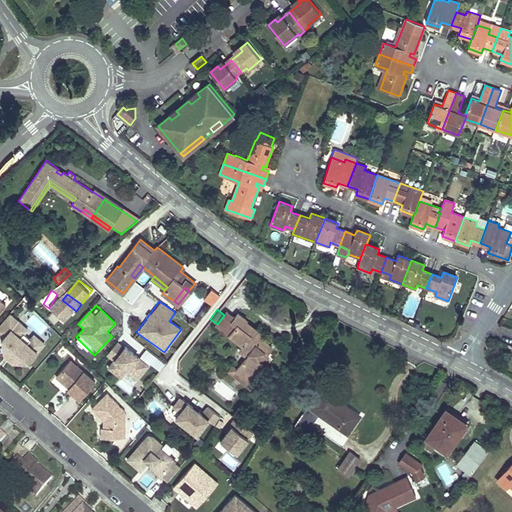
[(216,324),(243,345),(240,350),(247,356),(237,368),(233,365),(229,371),(250,389),(255,383),(250,379),(263,362),(258,358),(264,351),(267,354),(272,347),(261,338),(259,341),(252,336),(257,330),(245,321),(247,320),(238,313),(235,317),(227,311),(224,315),(217,324),(216,324)]
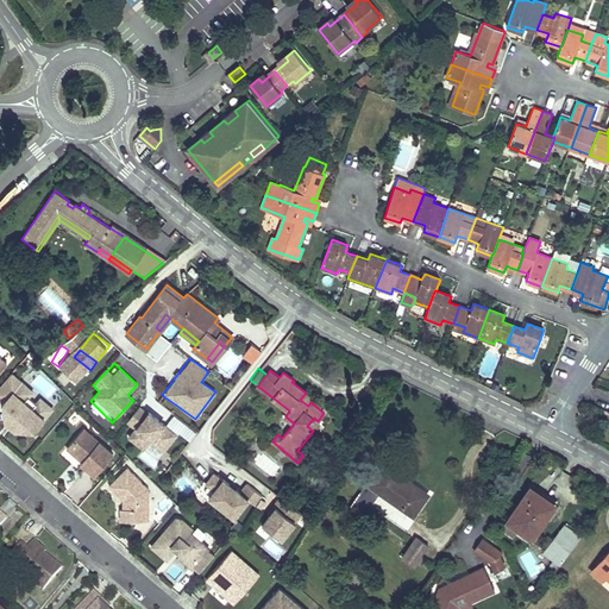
[(52,409),(48,405),(43,409),(37,405),(29,397),(23,391),(26,387),(12,374),(0,387),(0,399),(4,402),(5,424),(14,431),(35,429),(52,409)]
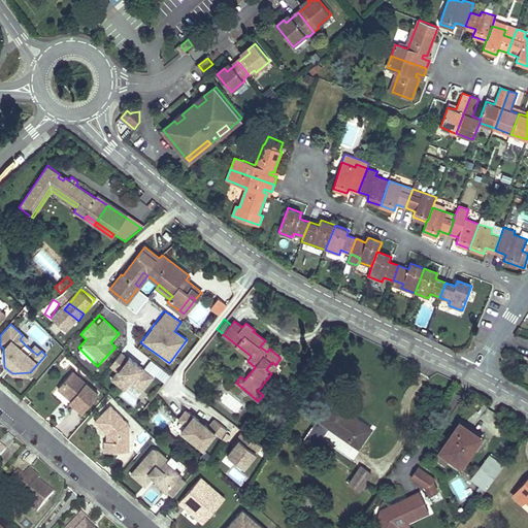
[(271,345),(265,340),(260,347),(267,352),(269,349),(271,345)]
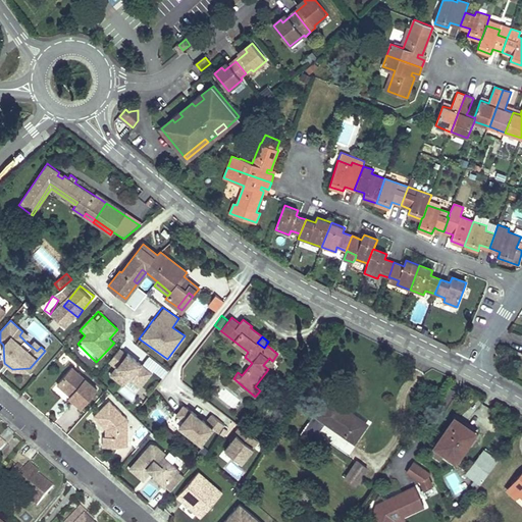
[(119,347),(107,362),(113,367),(106,376),(133,398),(152,372),(119,347)]
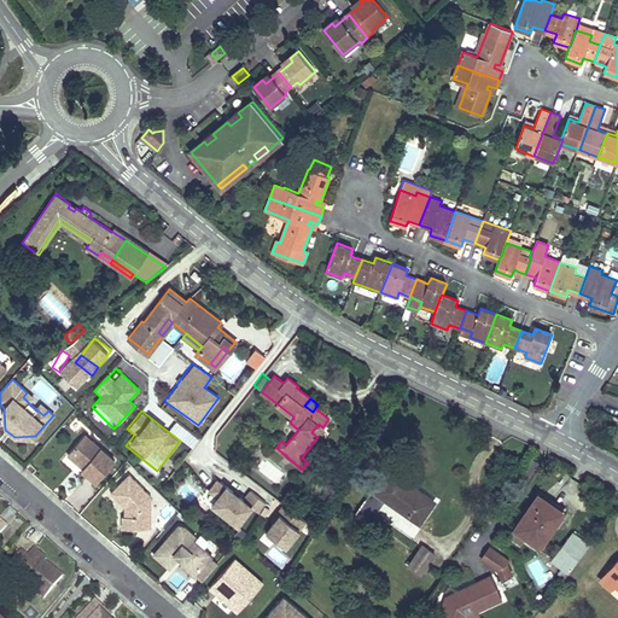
[(322,427),(319,424),(312,432),(318,437),(325,429),(322,427)]
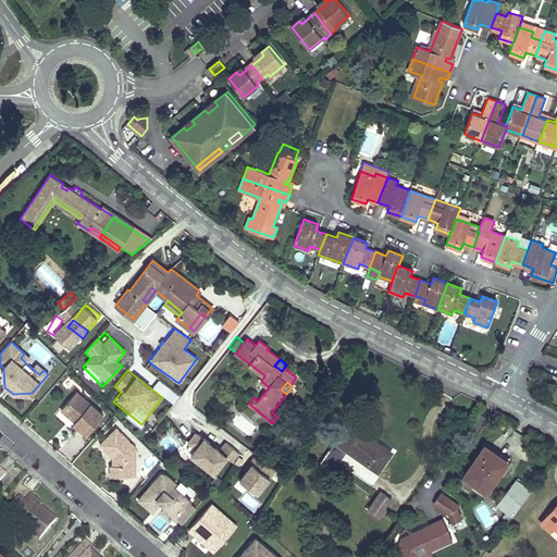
[(87,434),(103,416),(76,392),(63,407),(77,419),(75,421),(73,423),(87,434)]
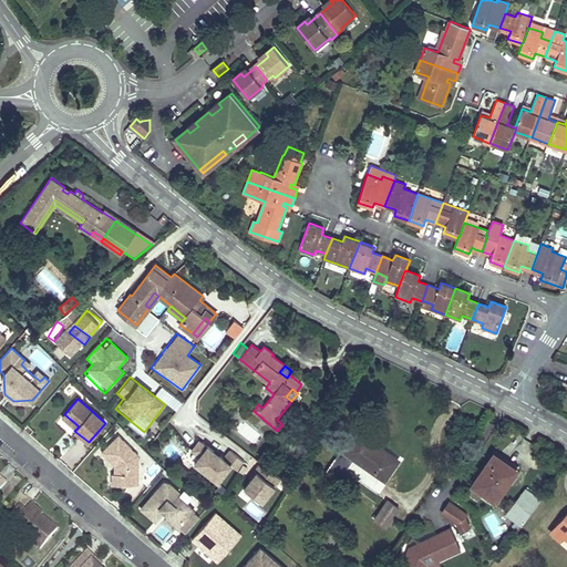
[(76,429),(79,426),(64,414),(62,416),(76,429)]
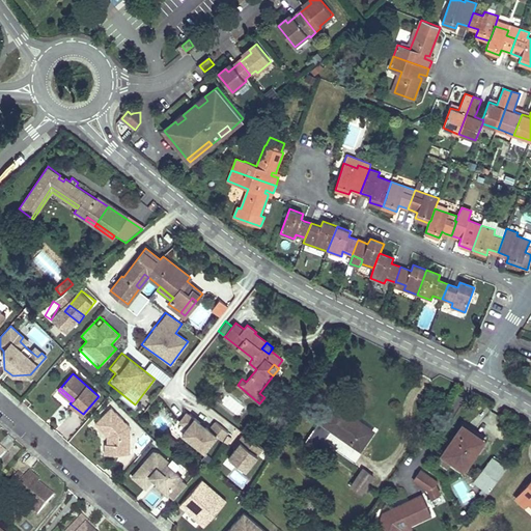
[(227,413),(243,412),(242,399),(226,400),(227,413)]
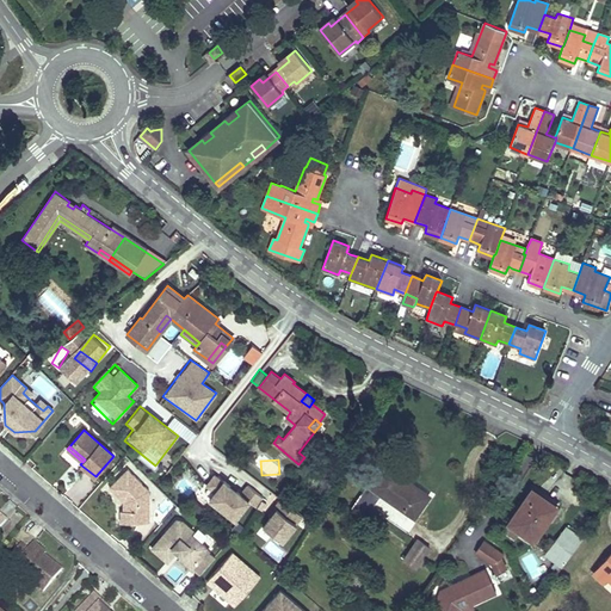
[(386,466),(371,486),(368,483),(352,507),(365,517),(381,493),(415,517),(429,497),(405,480),(405,479),(386,466)]
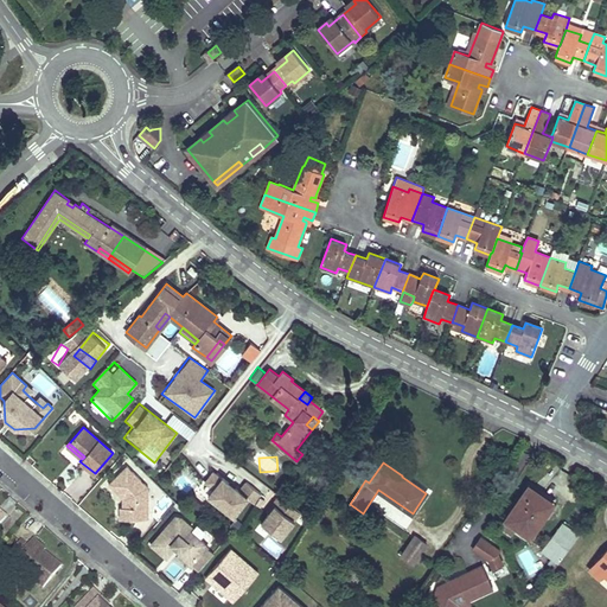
[(127,518),(148,518),(148,496),(144,496),(144,492),(148,487),(127,466),(108,485),(122,498),(122,508),(127,508),(127,518)]
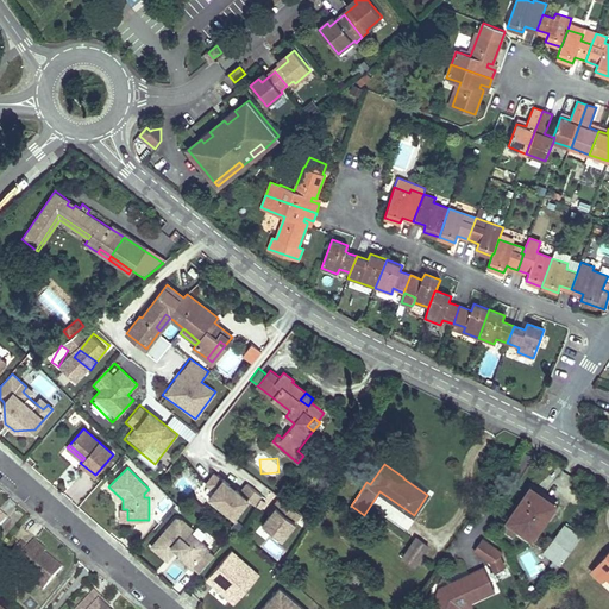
[(179,473),(173,481),(182,490),(188,483),(179,473)]
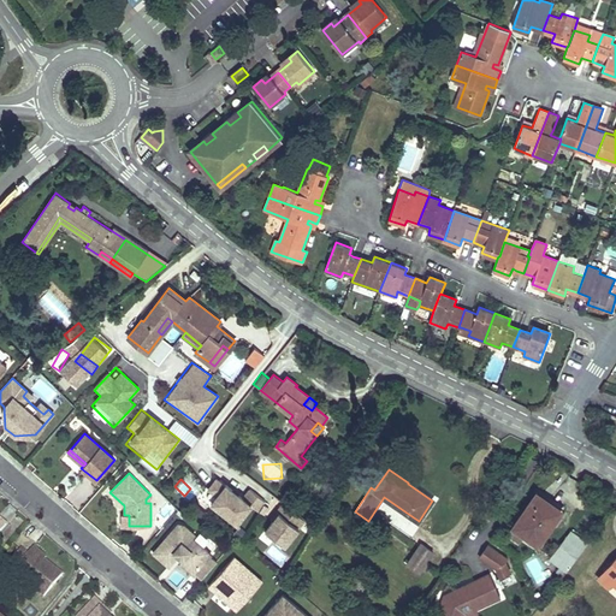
[(213,479),(200,501),(237,523),(252,502),(213,479)]
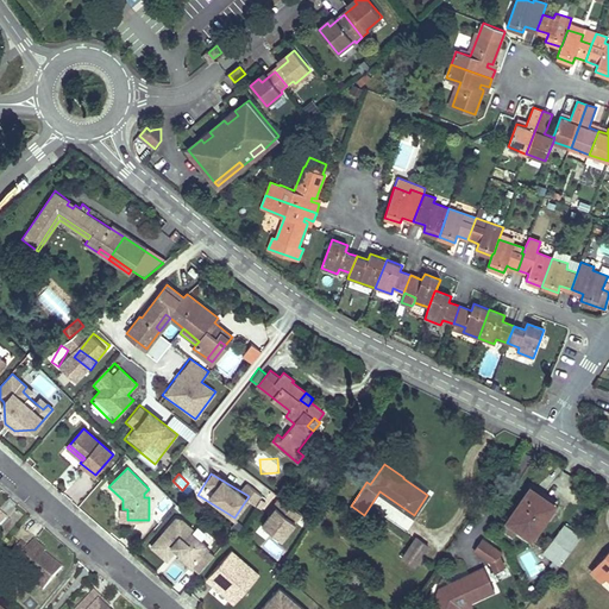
[(531,487),(508,520),(532,537),(554,503),(531,487)]
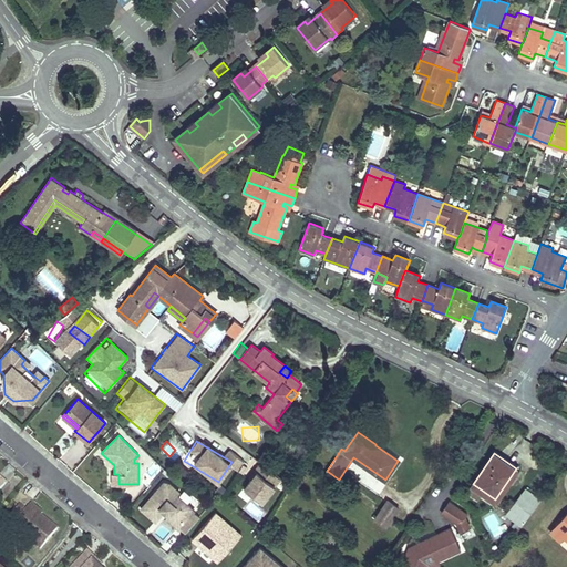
[(240,488),(260,504),(274,486),(255,471),(240,488)]
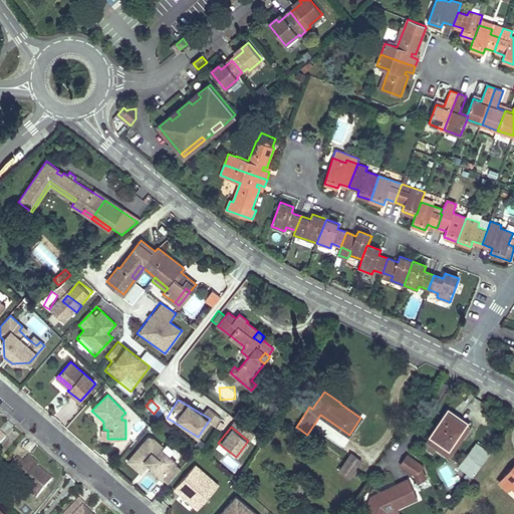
[(156,486),(177,463),(161,449),(163,447),(155,439),(148,439),(122,467),(136,479),(144,470),(148,473),(145,476),(156,486)]
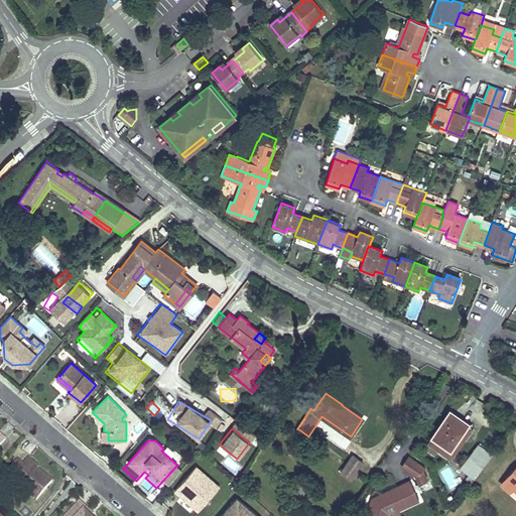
[(478,443),(461,468),(474,479),(492,455),(478,443)]
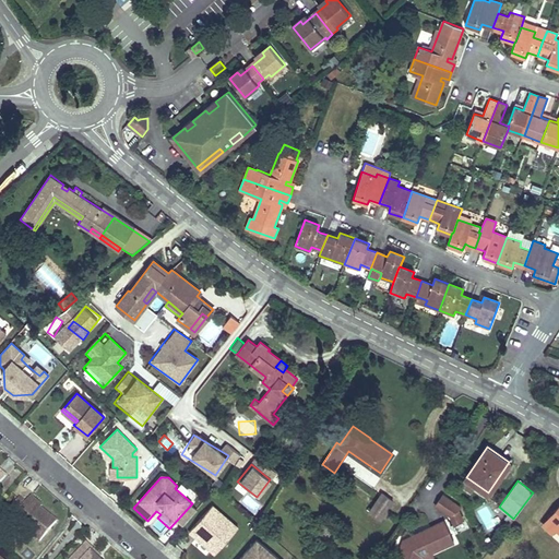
[(367,512),(381,521),(393,500),(379,491),(367,512)]
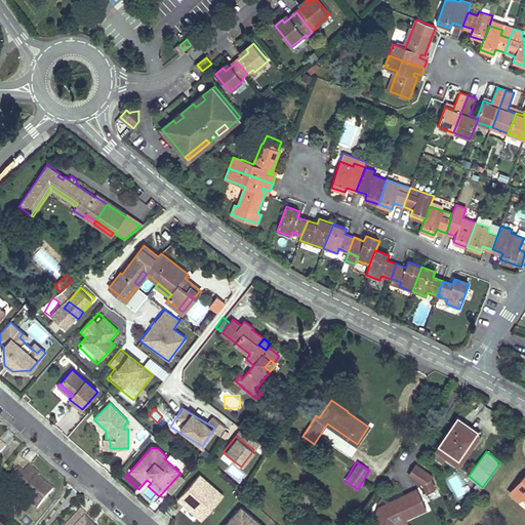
[(435,477),(416,465),(409,475),(421,483),(428,496),(441,491),(435,477)]
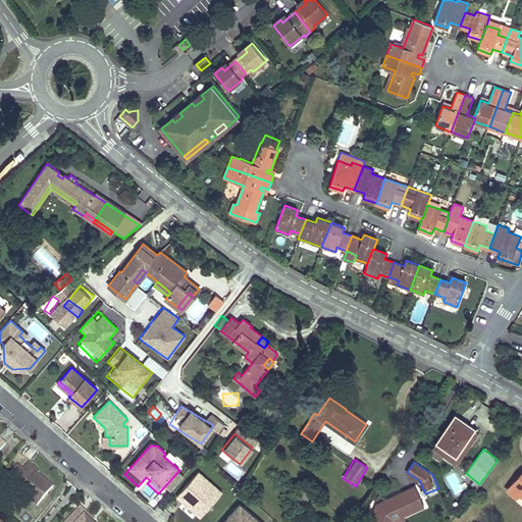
[(38,506),(53,487),(28,465),(23,469),(18,465),(0,486),(7,491),(12,485),(38,506)]
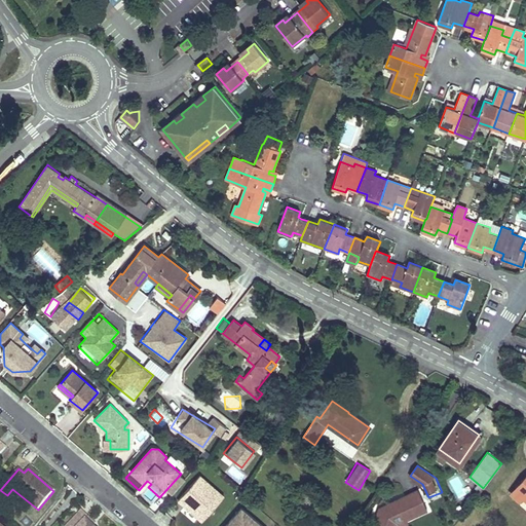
[(202,521),(224,496),(200,476),(179,499),(202,521)]
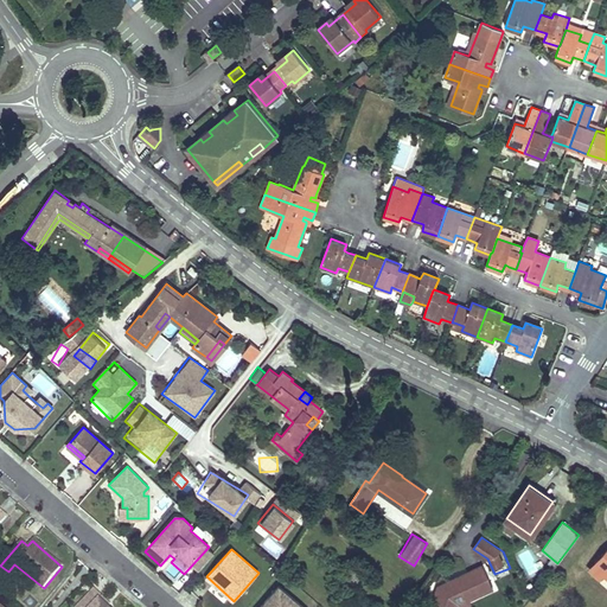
[(606,549),(589,569),(600,579),(604,574),(606,576),(606,549)]
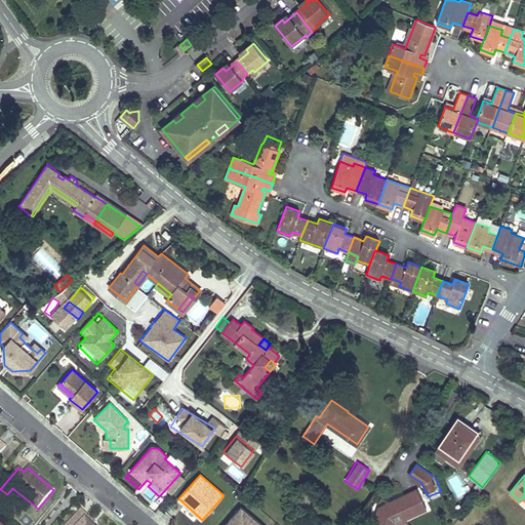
[(314,495),(304,488),(297,498),(308,505),(314,495)]
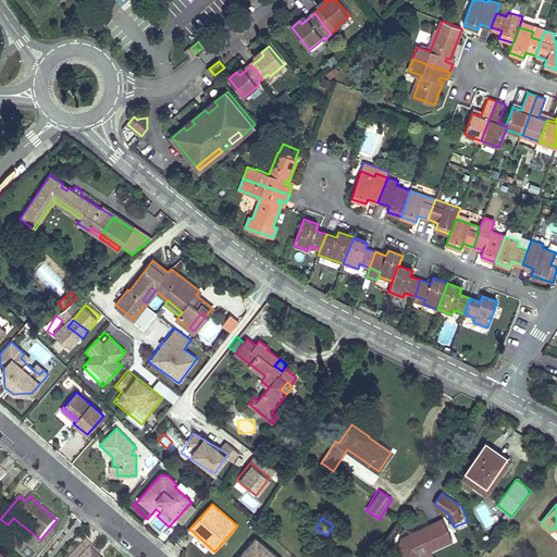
[(443,519),(415,532),(418,540),(413,542),(401,537),(395,556),(420,556),(421,555),(431,551),(453,540),(443,519)]
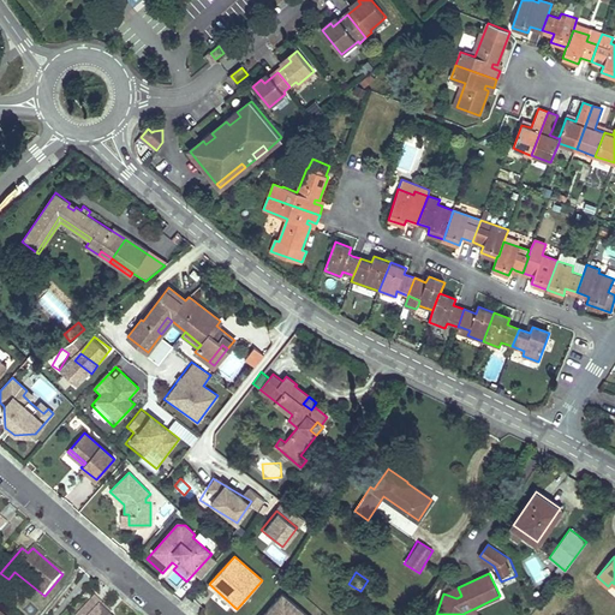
[(360,591),(348,584),(345,590),(356,597),(360,591)]
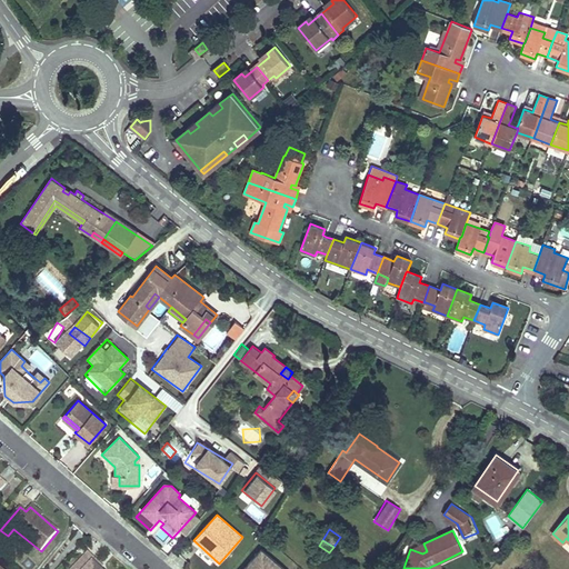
[(423,543),(410,549),(422,553),(427,551),(423,543)]
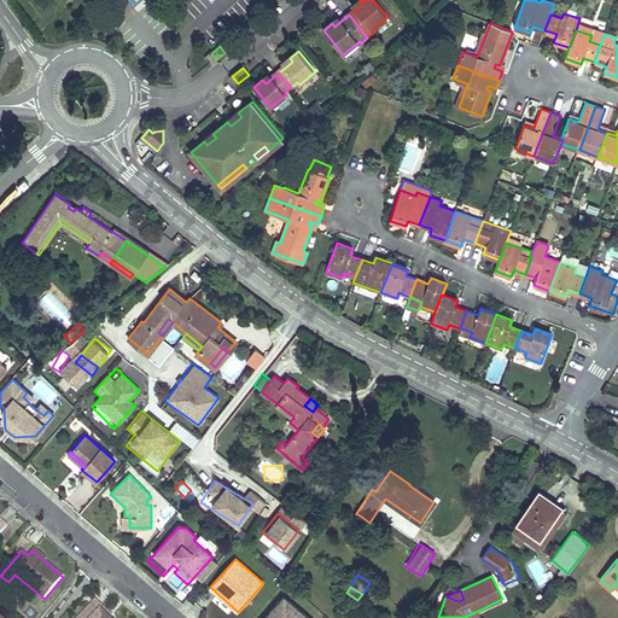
[(309,617),(284,596),(264,617),(309,617)]
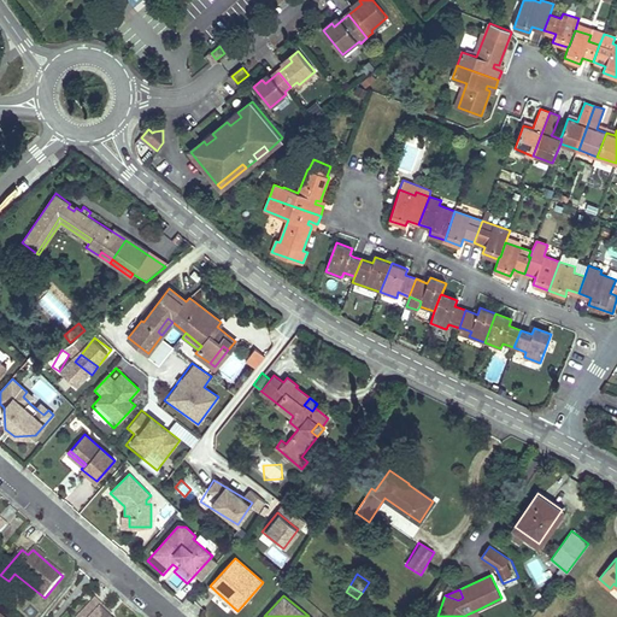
[(110,616),(101,610),(105,606),(97,598),(78,616),(110,616)]
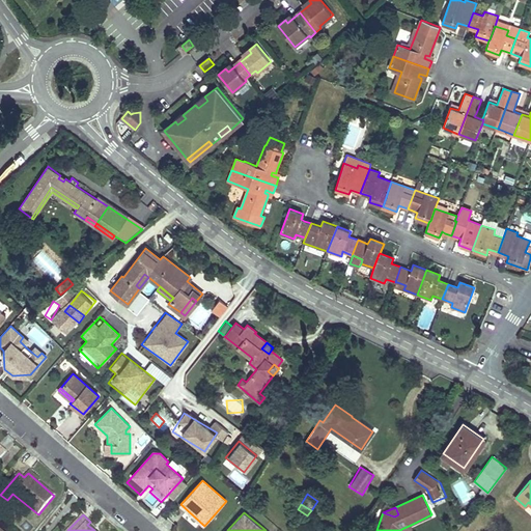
[(94,530),(96,528),(90,522),(87,525),(94,530)]
